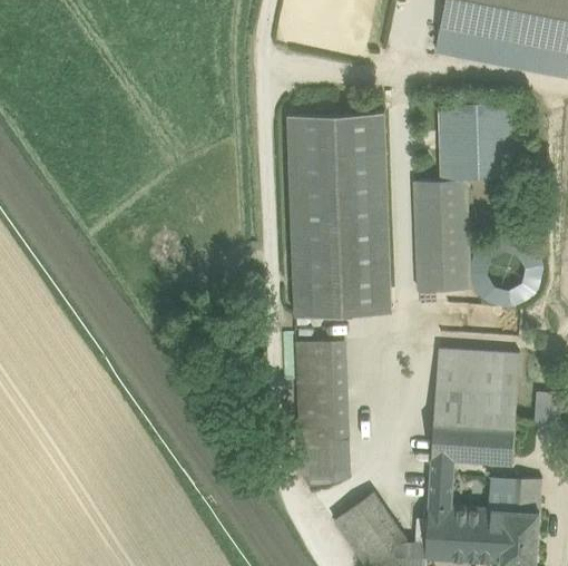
[(567,58),(567,0),(444,0),(434,56),(564,80),(567,58)]
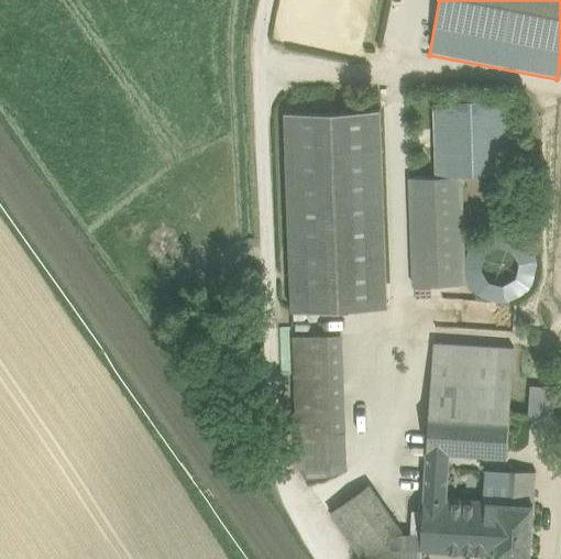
[(505,105),(431,108),(433,181),(460,179),(508,177),(505,105)]
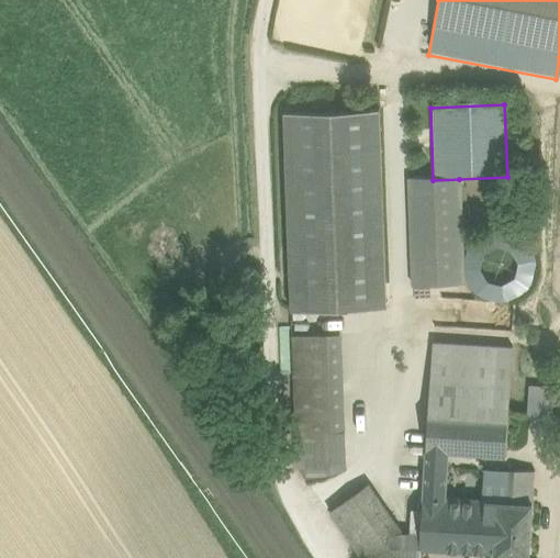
[(282,115),(289,313),(384,311),(378,112),(282,115)]
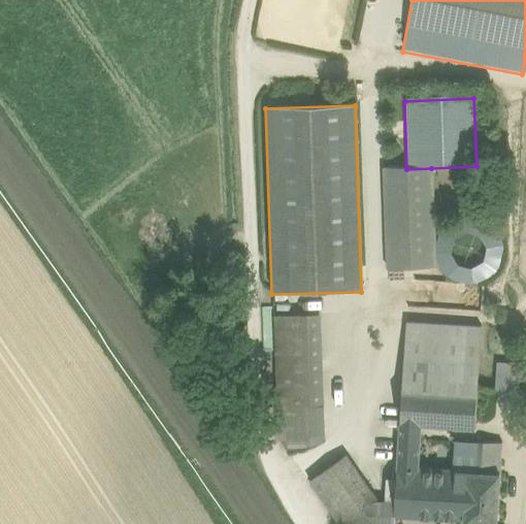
[(406,169),(382,170),(385,271),(434,270),(431,168),(406,169)]
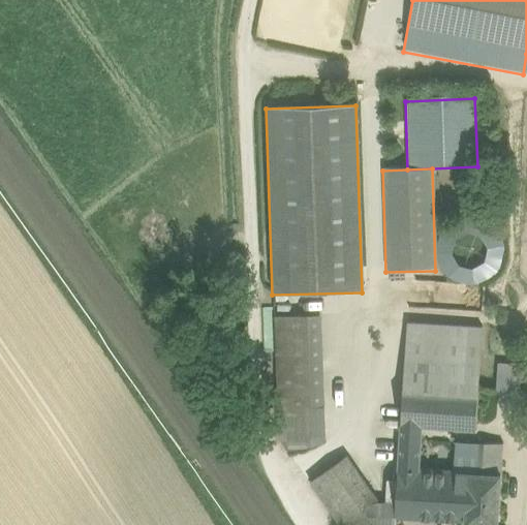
[(494,272),(493,242),(463,243),(463,257),(451,257),(453,283),(476,282),(475,273),(494,272)]
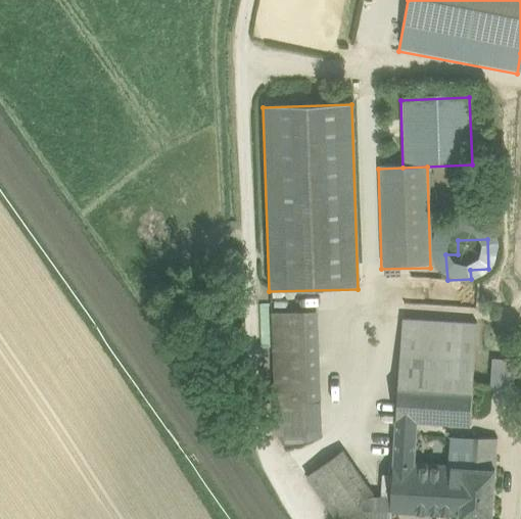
[(270,316),(273,407),(317,406),(314,314),(270,316)]
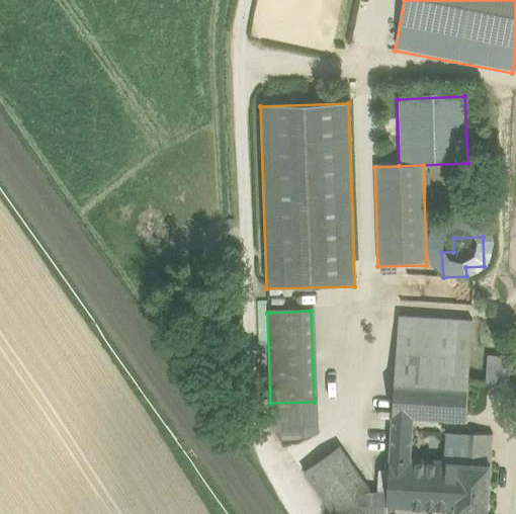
[(394,379),(466,383),(470,324),(397,319),(394,379)]
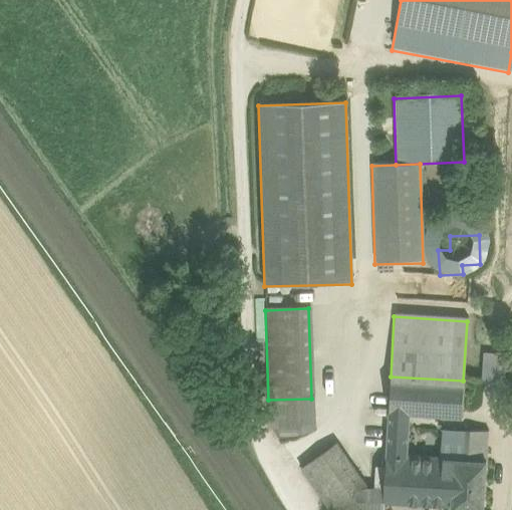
[(482,358),(481,381),(504,383),(505,359),(482,358)]
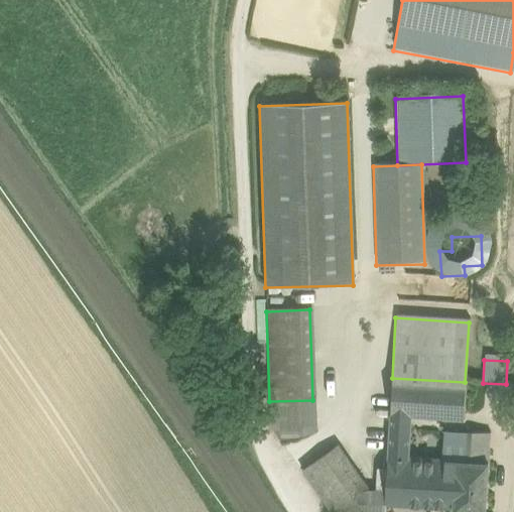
[(465,382),(392,378),(389,417),(410,418),(463,421),(465,382)]
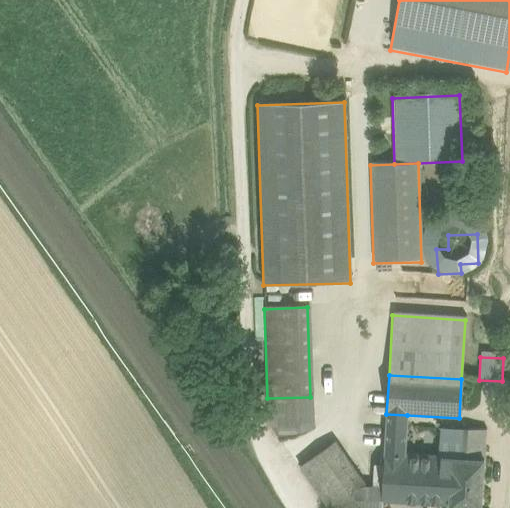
[(312,432),(310,397),(267,398),(268,427),(277,438),(312,432)]
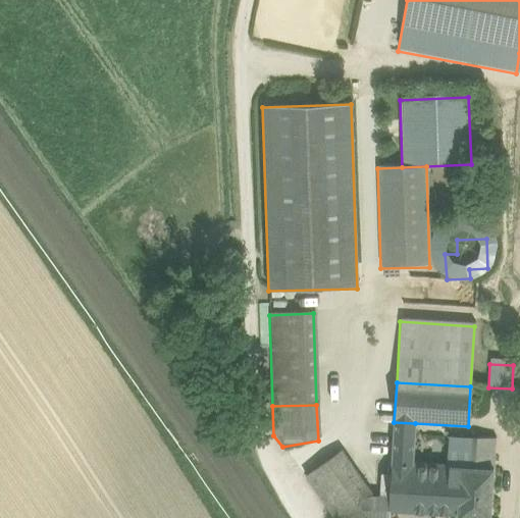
[(415,423),(394,422),(394,435),(415,436),(415,423)]
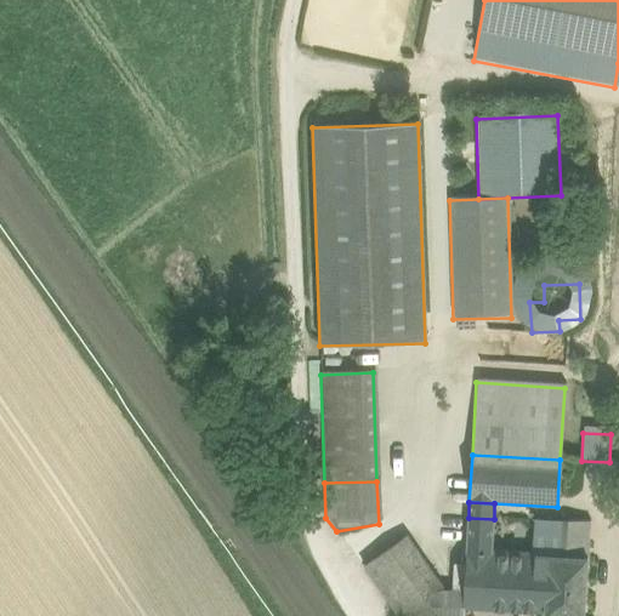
[(481,611),(528,615),(544,615),(547,557),(529,555),(493,553),(494,519),(469,518),(464,593),(463,611),(464,611),(481,611)]
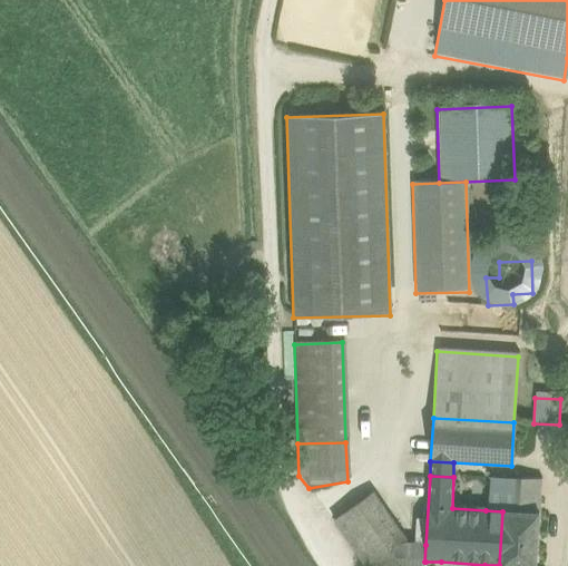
[(502,511),(516,513),(518,477),(487,476),(486,510),(502,511)]
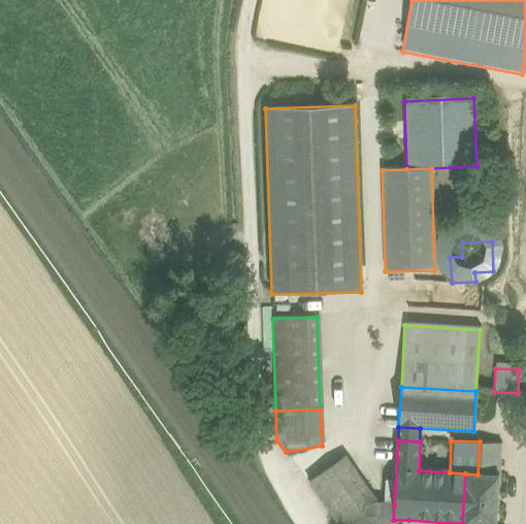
[(500,444),(480,441),(478,475),(497,477),(500,444)]
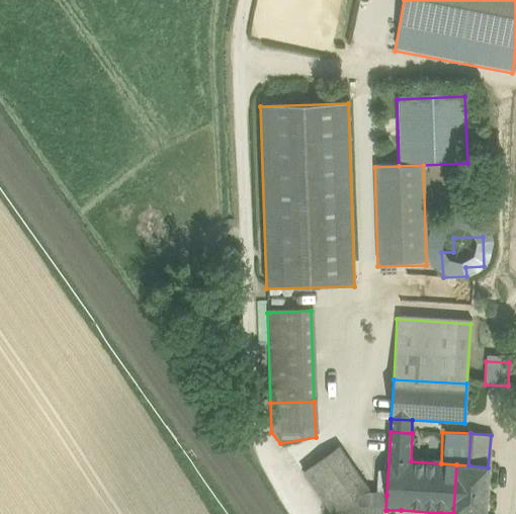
[(323,460),(361,513),(387,513),(387,510),(385,510),(387,495),(369,494),(337,449),(323,460)]
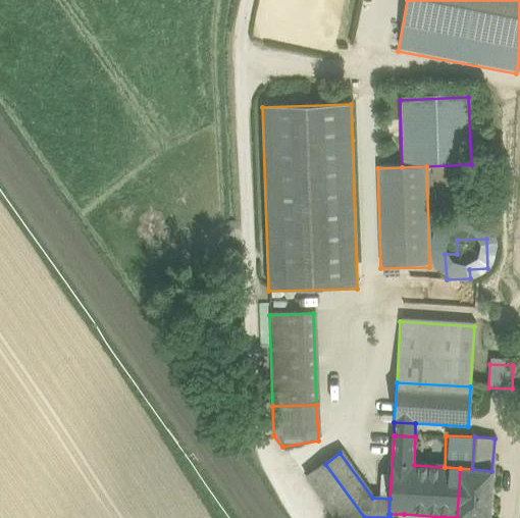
[(364,517),(325,464),(305,478),(332,517),(364,517)]
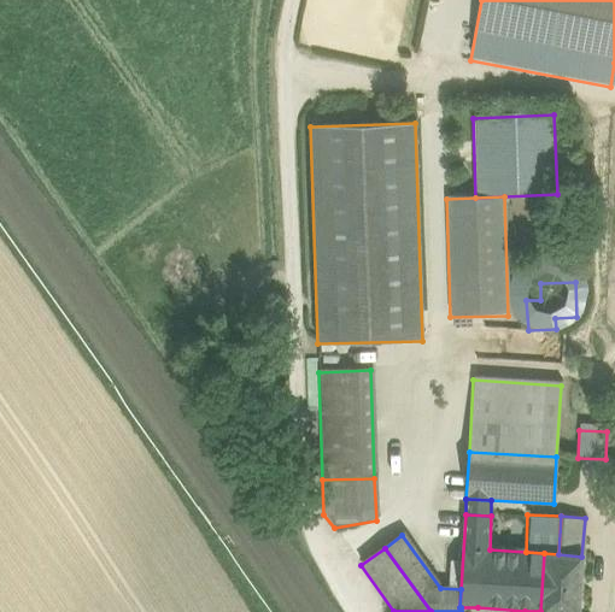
[(558,554),(544,553),(540,611),(579,611),(581,557),(558,554)]
